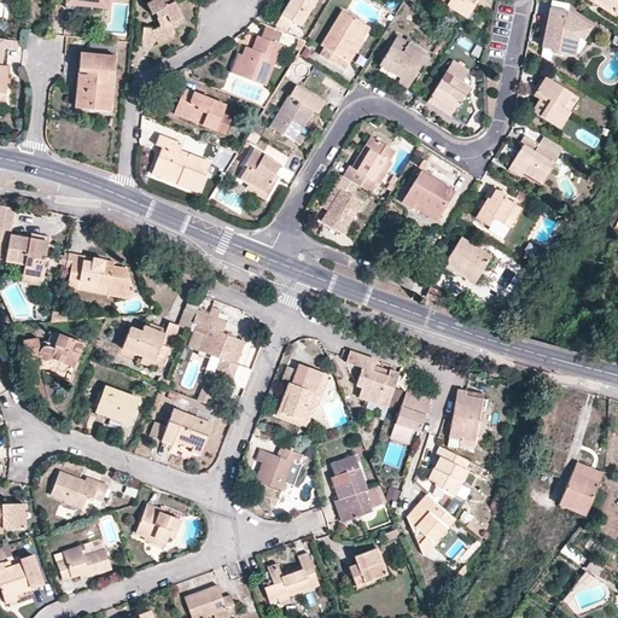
[(155,0),(156,1),(147,4),(152,13),(155,13),(161,27),(153,30),(144,29),(143,46),(153,46),(155,40),(158,44),(176,34),(172,23),(182,18),(173,0),(155,0)]
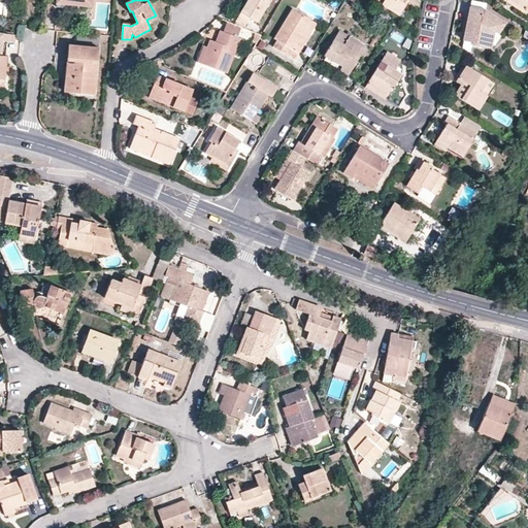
[(248,0),(240,12),(250,19),(256,24),(271,0),(248,0)]
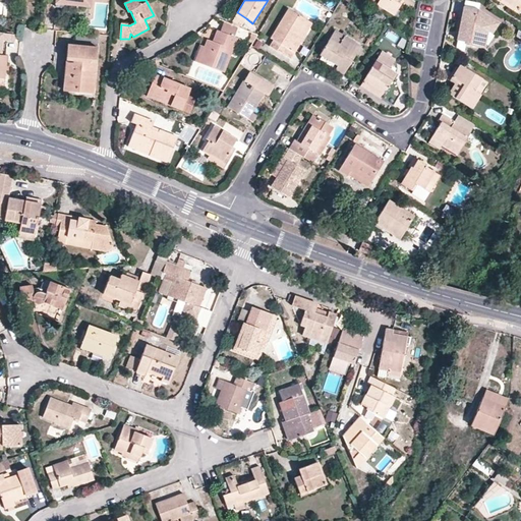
[(377,0),(379,1),(377,5),(394,15),(404,0),(377,0)]
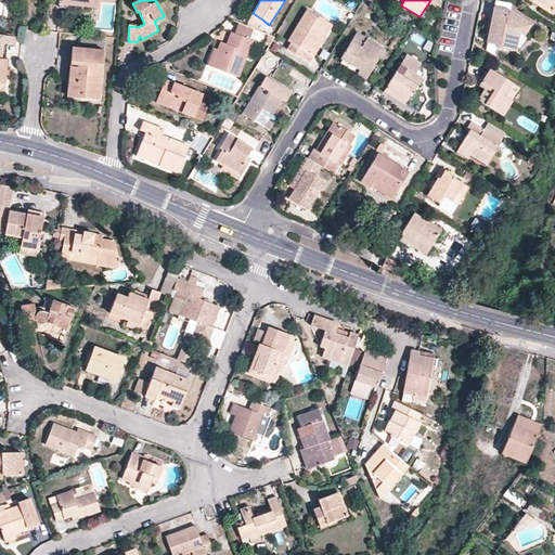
[(531,0),(554,14),(554,5),(554,9),(538,0),(531,0)]
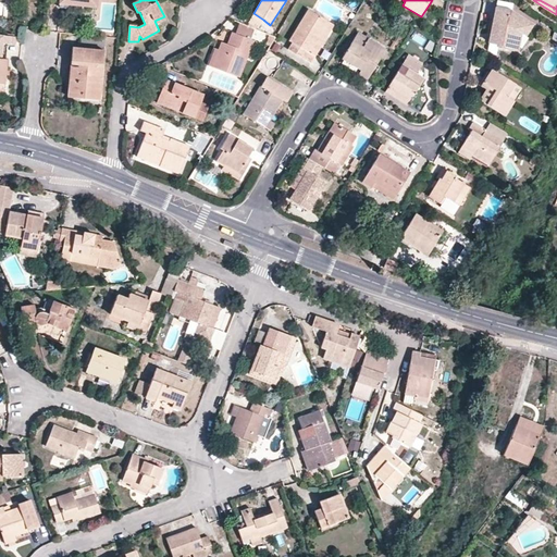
[(556,0),(540,0),(556,9),(556,5),(556,0)]
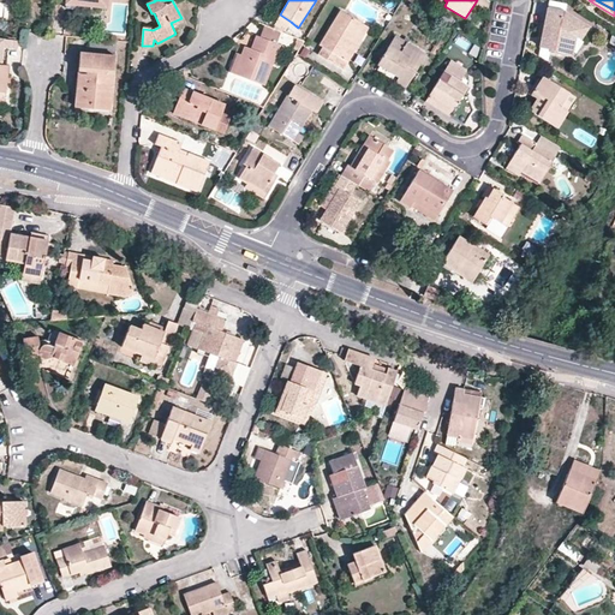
[(548,10),(545,18),(551,22),(550,28),(547,28),(544,42),(551,43),(550,49),(550,53),(565,57),(565,52),(569,53),(571,47),(556,43),(559,30),(567,33),(573,36),(580,40),(587,28),(574,19),(561,17),(562,12),(548,10)]
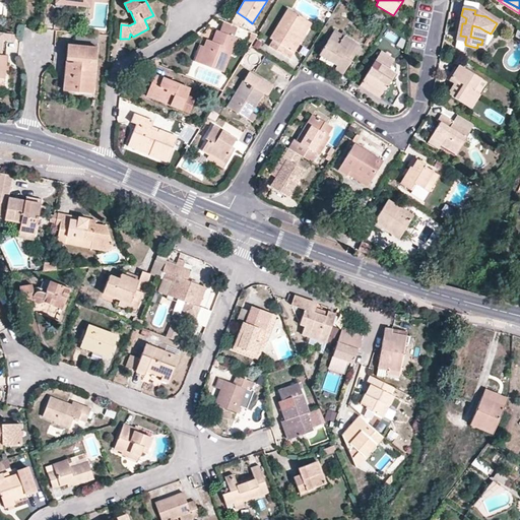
[(306,20),(288,9),(270,38),(273,41),(269,46),(289,59),(295,52),(288,49),(306,20)]
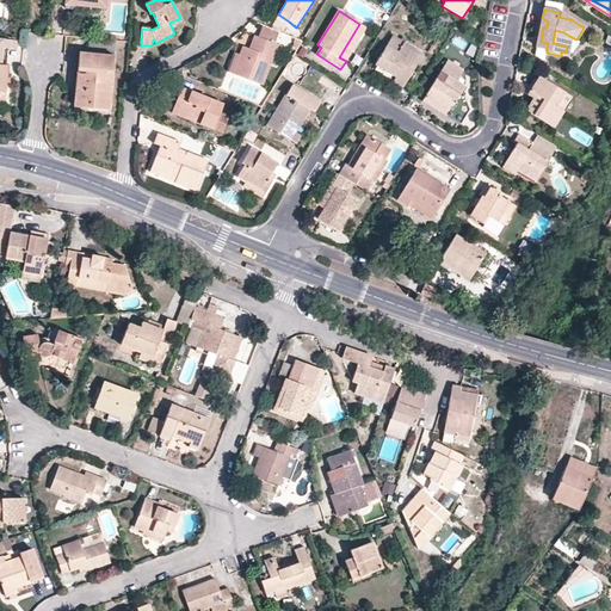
[(283,31),(289,22),(278,14),(272,24),(283,31)]
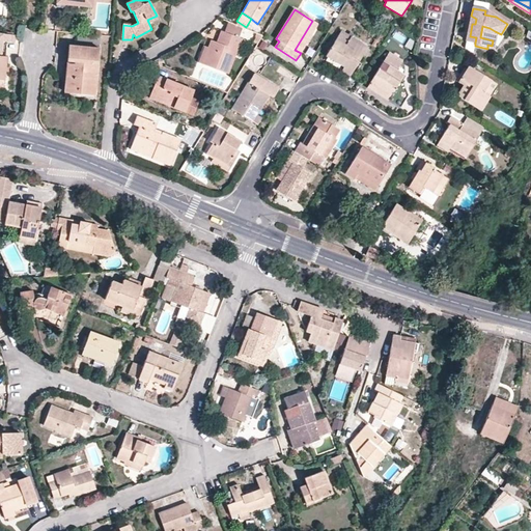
[(318,25),(312,21),(295,50),(301,53),(318,25)]
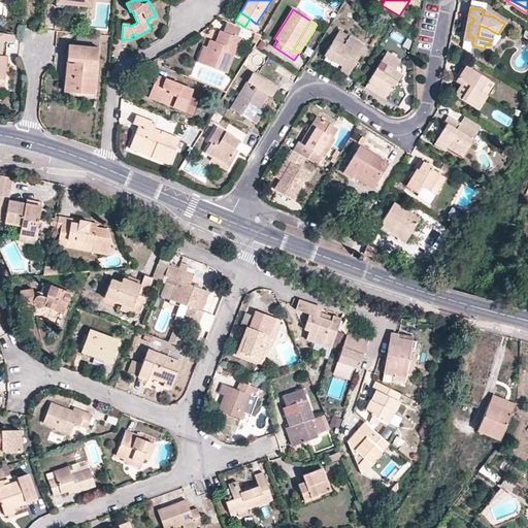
[(469,24),(467,23),(464,40),(472,42),(473,37),(467,36),(469,24)]
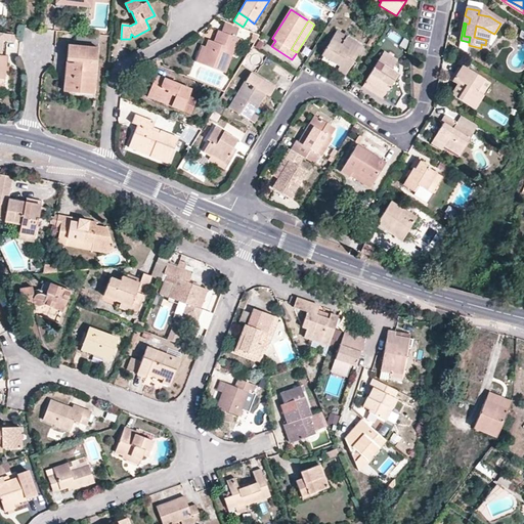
[(225,25),(222,32),(235,37),(238,30),(225,25)]
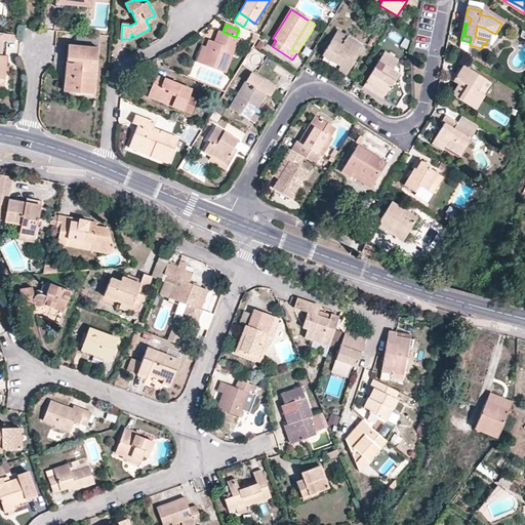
[(484,28),(477,26),(475,37),(487,40),(489,31),(484,28)]
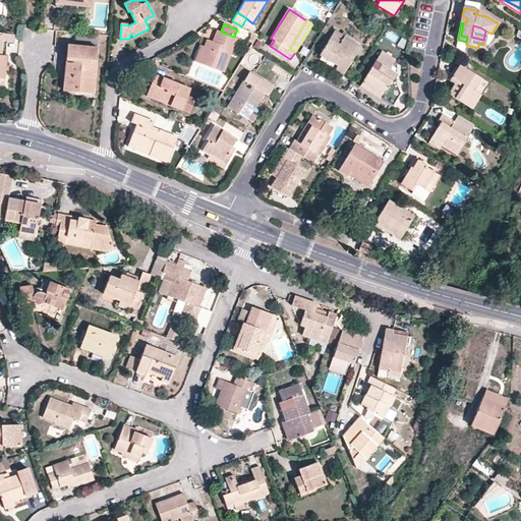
[(0,78),(4,79),(6,56),(2,56),(0,55),(0,40),(3,41),(13,42),(14,33),(0,31),(0,78)]
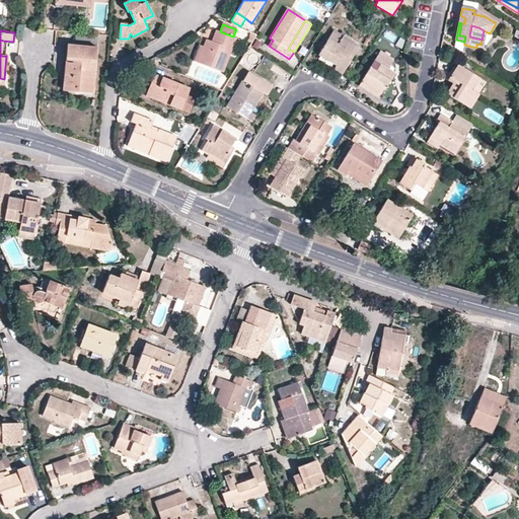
[(233,36),(220,31),(217,30),(212,43),(207,41),(205,48),(198,64),(221,72),(235,38),(233,36)]
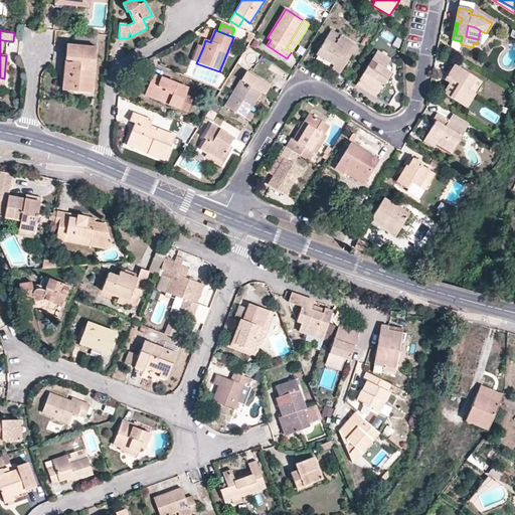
[(356,46),(332,30),(317,55),(333,65),(331,69),(339,73),(356,46)]
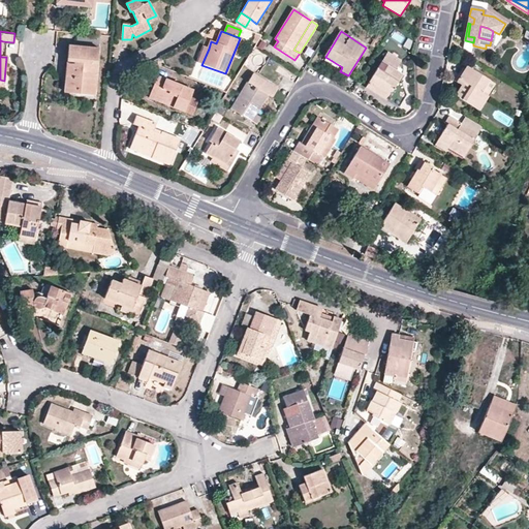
[(99,49),(100,36),(78,34),(76,40),(69,45),(99,49)]
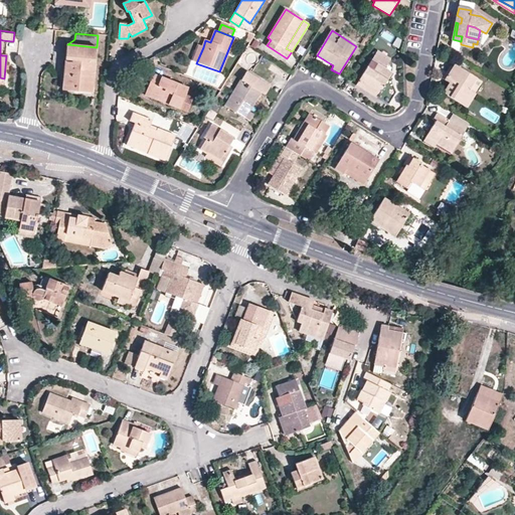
[(96,62),(97,47),(67,44),(66,44),(64,59),(65,59),(62,89),(73,90),(73,87),(92,88),(95,62),(96,62)]
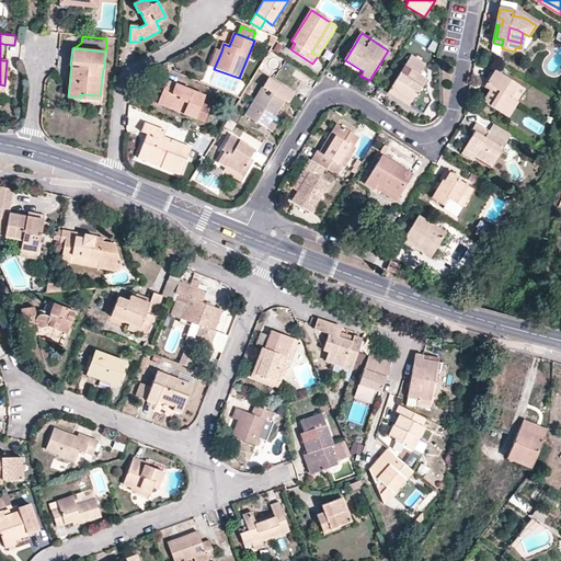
[(208,67),(214,69),(221,52),(215,49),(208,67)]
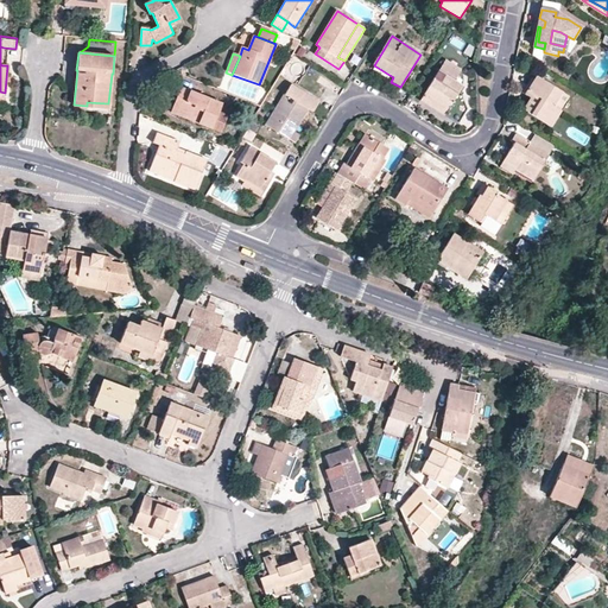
[(461,71),(445,62),(420,100),(453,120),(454,118),(461,107),(461,106),(453,101),(462,86),(455,81),(461,71)]
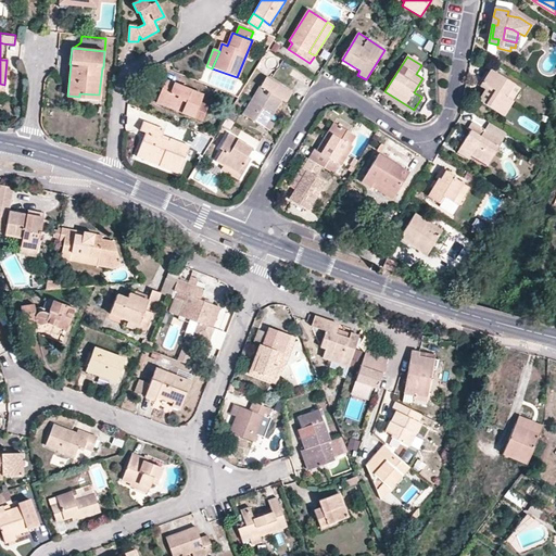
[(515,85),(491,70),(480,87),(485,90),(479,100),(505,117),(514,102),(506,98),(515,85)]
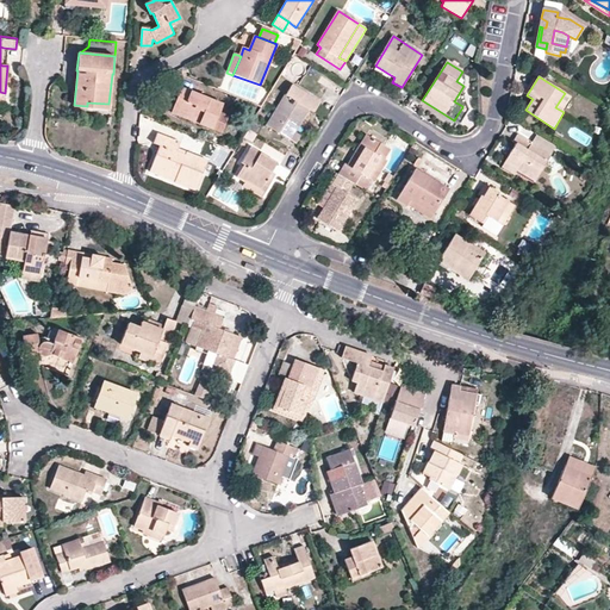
[(321,103),(292,86),(268,126),(296,143),(300,135),(294,131),(309,110),(313,113),(321,103)]
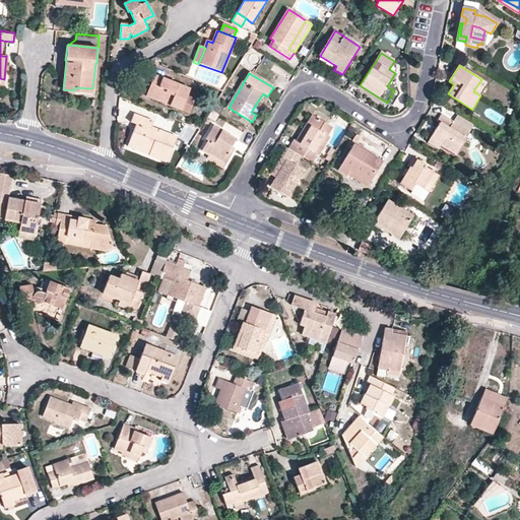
[(155,75),(148,91),(172,102),(170,105),(189,114),(195,100),(187,96),(190,89),(155,75)]
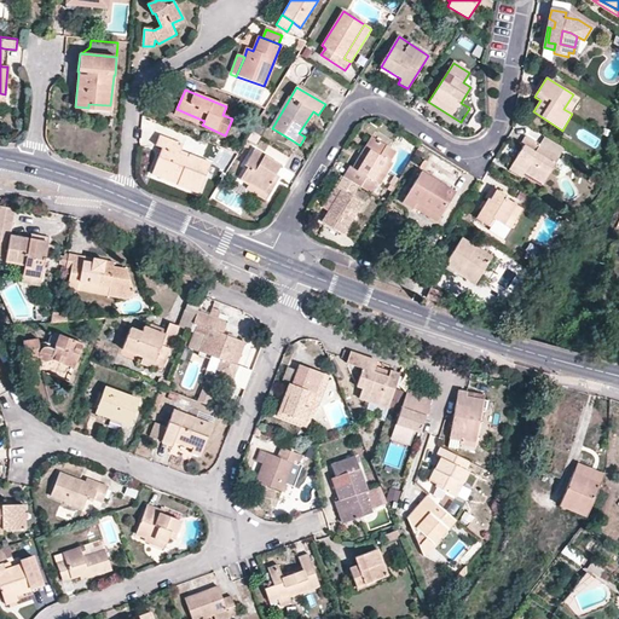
[(174,114),(202,125),(204,121),(177,109),(174,114)]
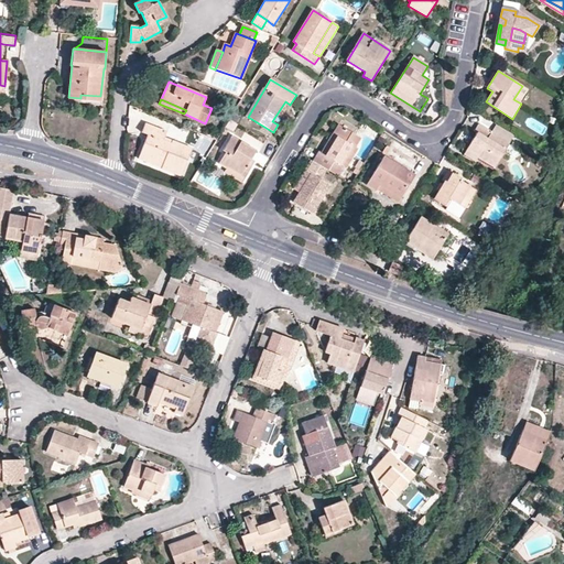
[(433,102),(427,99),(421,109),(426,114),(433,102)]
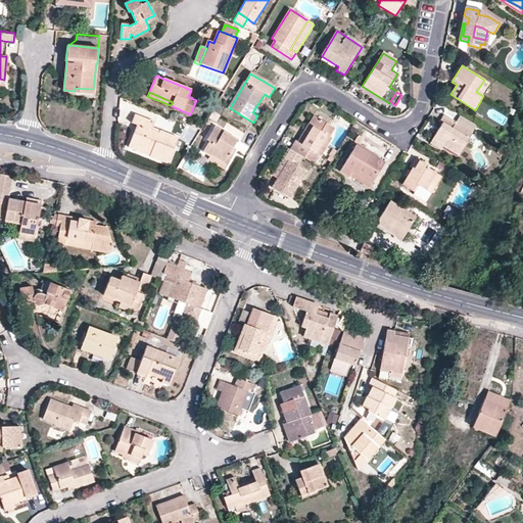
[(214,112),(209,119),(216,123),(220,116),(214,112)]
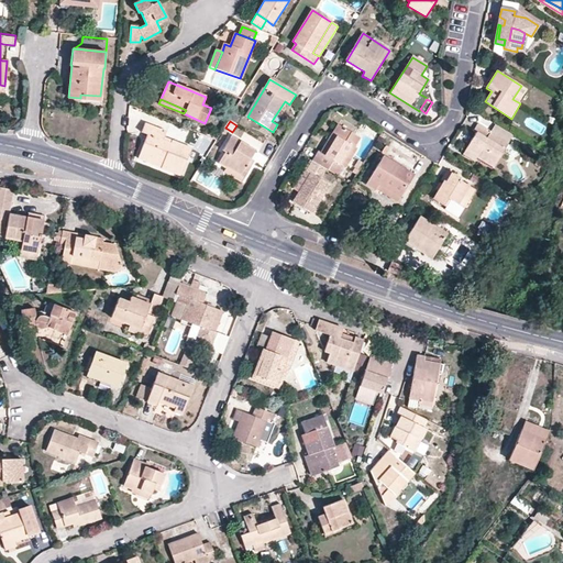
[(166,131),(146,123),(142,133),(146,135),(140,155),(162,164),(161,167),(180,175),(191,148),(172,141),(170,144),(163,140),(164,136),(166,131)]
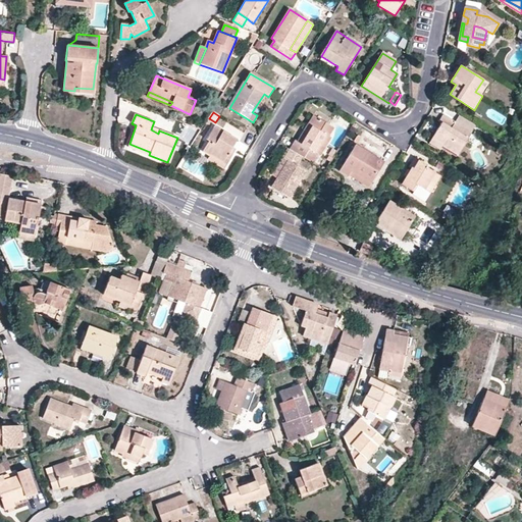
[(441,123),(432,139),(444,146),(458,155),(471,135),(454,123),(455,122),(444,115),(439,122),(441,123)]
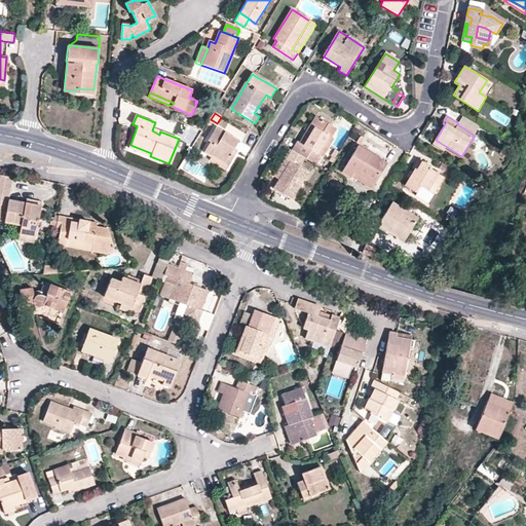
[(315,117),(310,126),(314,128),(303,145),(300,143),(298,142),(292,151),(305,159),(313,164),(320,155),(322,157),(333,139),(330,138),(336,128),(315,117)]
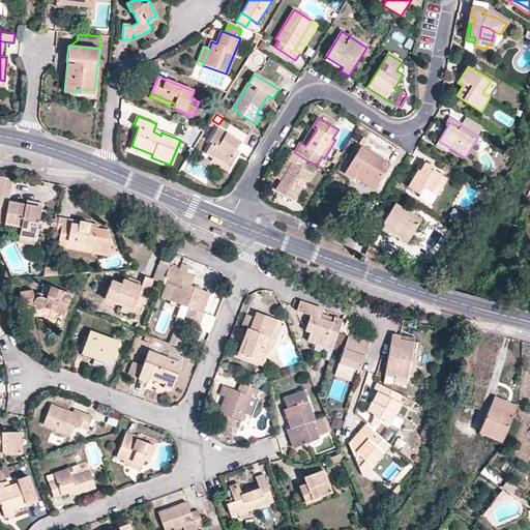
[(313,127),(302,144),(305,146),(317,129),(313,127)]
